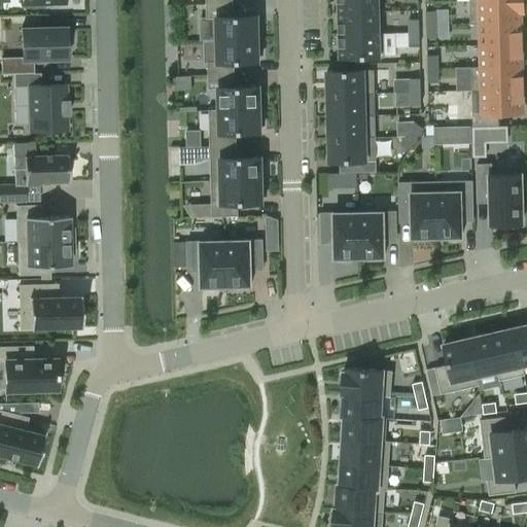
[(22,0),(23,9),(42,8),(42,5),(64,4),(64,0),(22,0)]
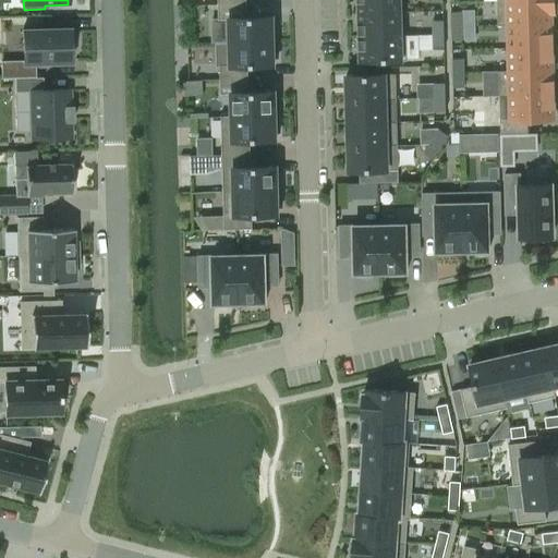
[(358,0),(359,13),(400,12),(399,0),(358,0)]
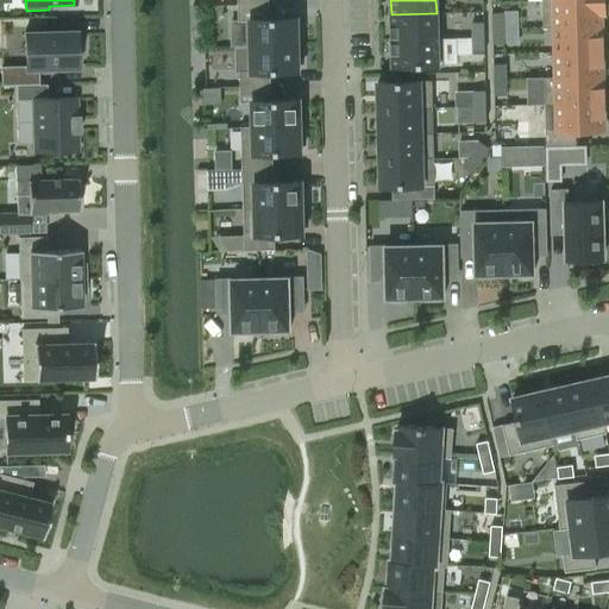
[(554,26),(601,25),(601,14),(604,13),(603,0),(576,0),(542,1),(542,27),(554,27),(554,26)]
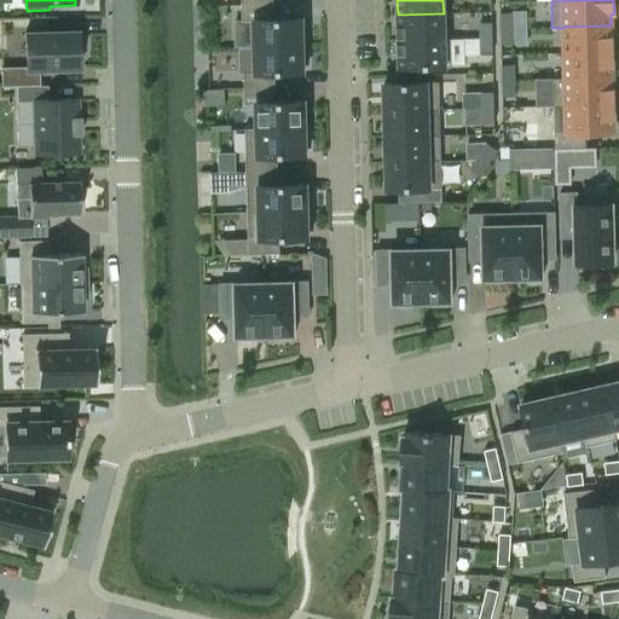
[(273,4),(242,5),(243,21),(254,21),(255,46),(307,45),(307,25),(302,25),(302,18),(273,18),(273,4)]
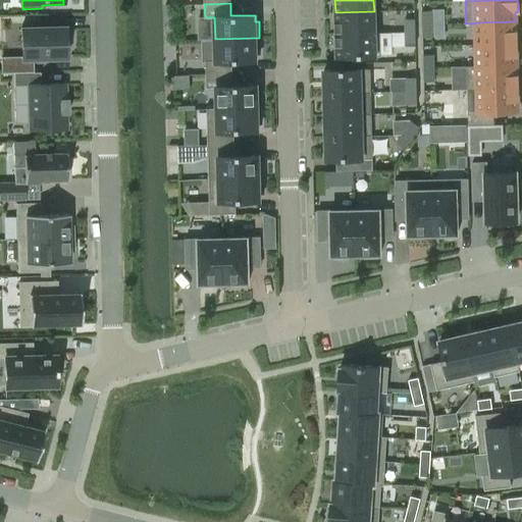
[(422,23),(433,23),(432,10),(422,10),(422,23)]
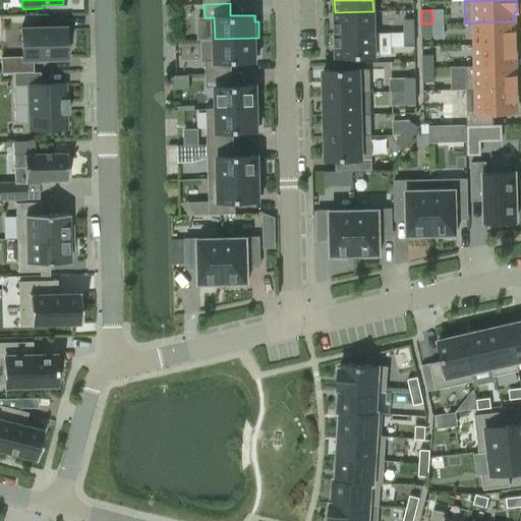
[(374,34),(374,33),(373,11),(335,12),(336,35),(374,34)]
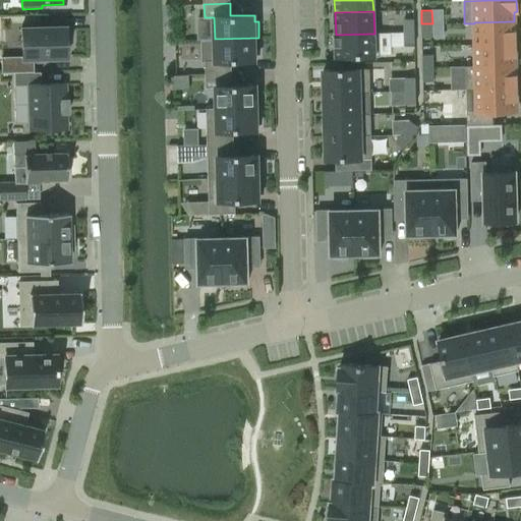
[(404,33),(414,32),(414,18),(404,19),(404,33)]
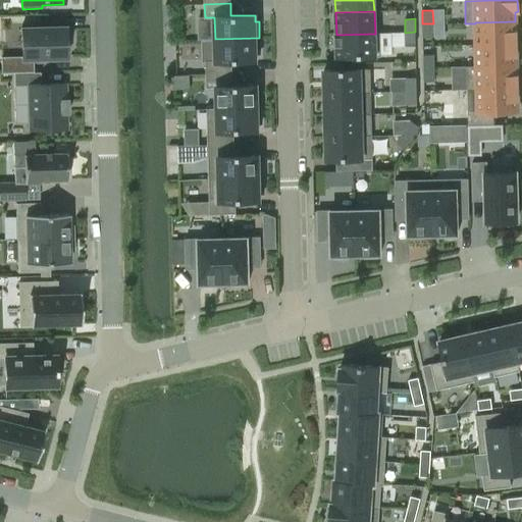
[(475,23),(476,45),(516,44),(515,21),(475,22),(475,23)]
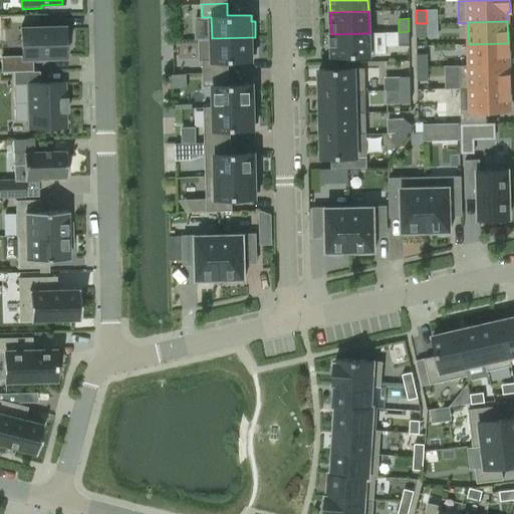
[(427,36),(427,23),(416,23),(417,37),(427,36)]
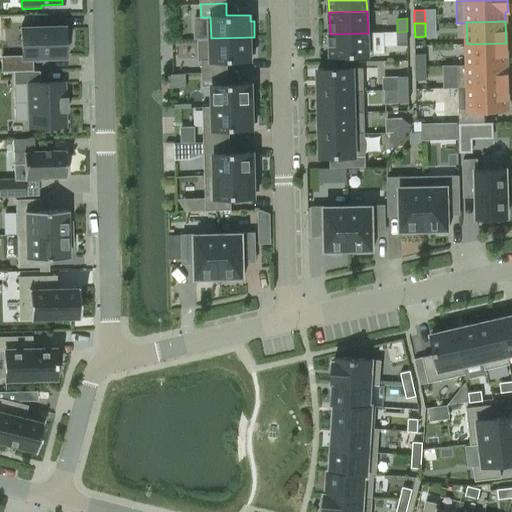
[(21,56),(1,57),(1,72),(13,71),(31,71),(31,57),(64,57),(63,44),(67,44),(67,30),(63,30),(63,26),(20,27),(21,56)]
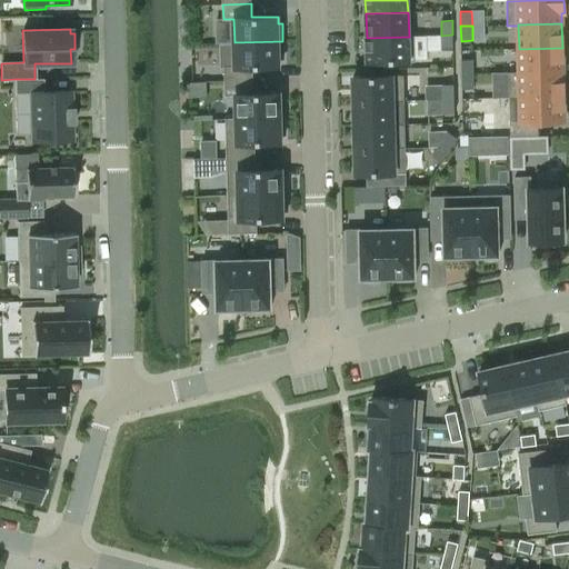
[(413,35),(409,36),(409,37),(367,38),(367,62),(415,61),(413,35)]
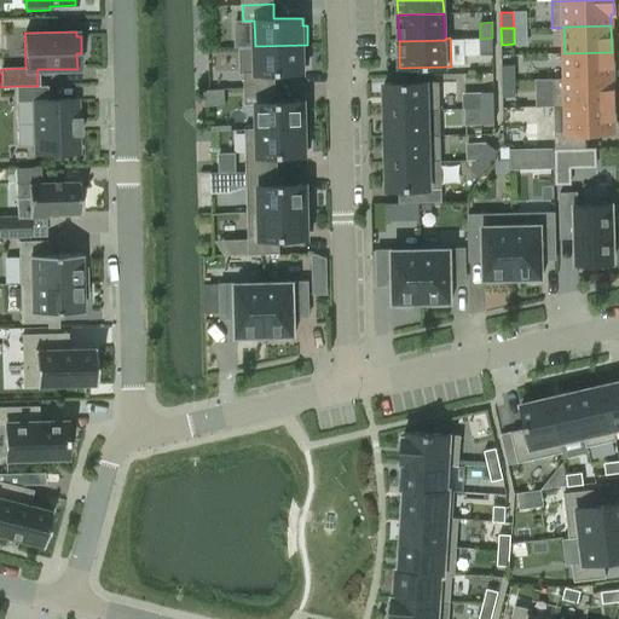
[(492,53),(492,38),(480,39),(480,55),(492,53)]
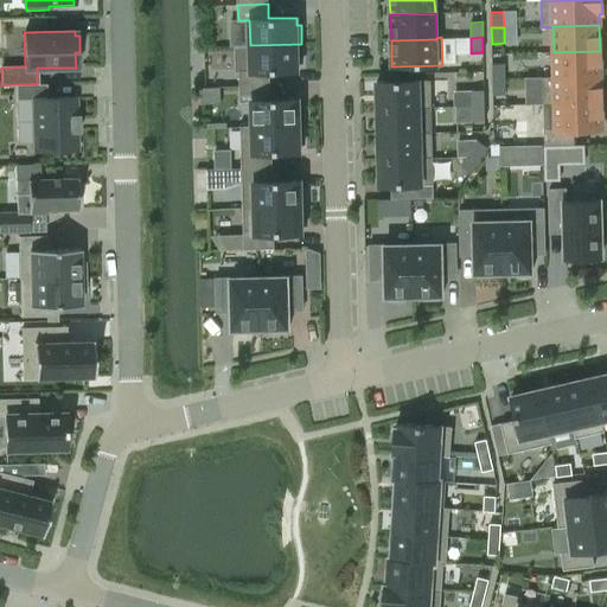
[(250,70),(240,71),(240,87),(269,85),(269,71),(298,71),(298,63),(301,63),(301,44),(250,45),(250,70)]
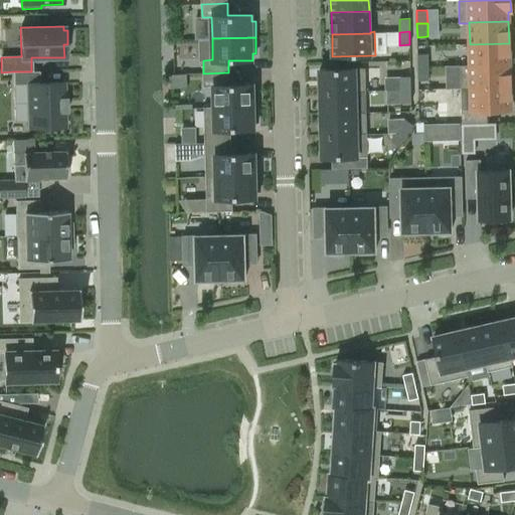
[(509,43),(470,44),(470,64),(470,65),(509,64),(509,43)]
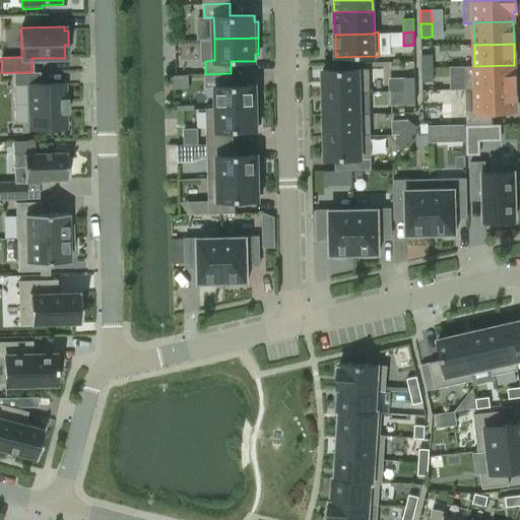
[(421,55),(421,68),(432,67),(432,54),(421,55)]
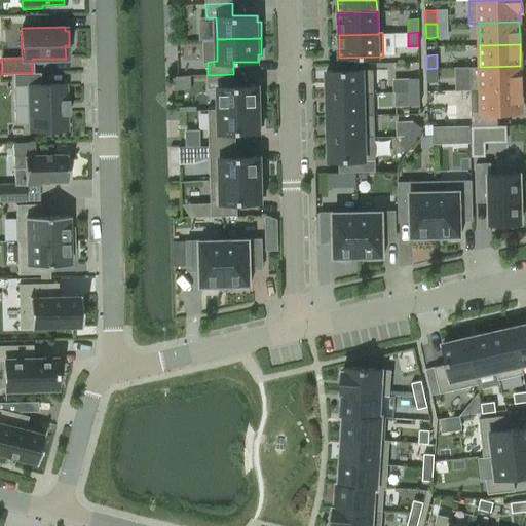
[(521,88),(520,66),(480,67),(480,66),(471,67),(471,90),(481,90),(481,89),(521,88)]
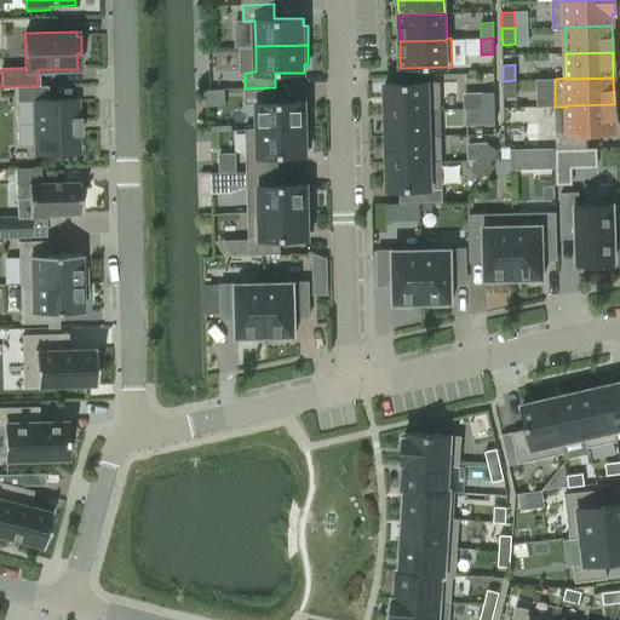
[(515,80),(503,81),(504,97),(516,97),(515,80)]
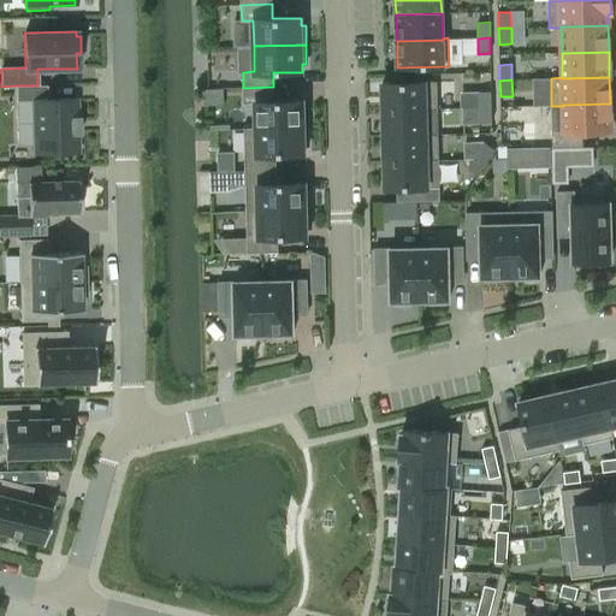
[(437,81),(383,83),(383,110),(438,108),(437,81)]
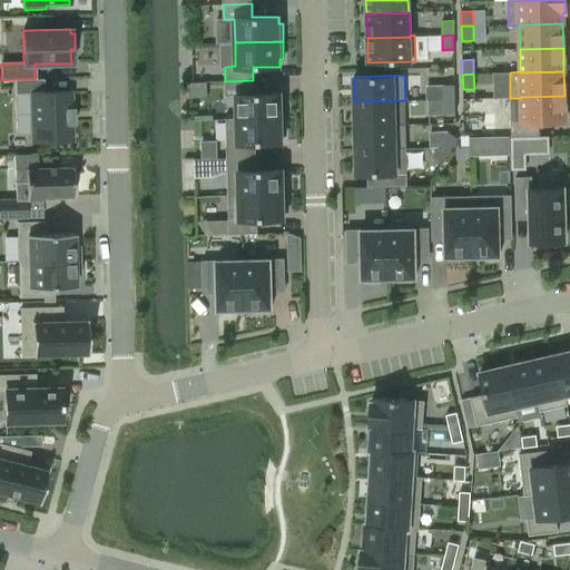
[(35,79),(15,79),(15,89),(15,95),(16,134),(32,134),(32,141),(71,140),(71,114),(70,92),(45,92),(45,79),(35,79)]
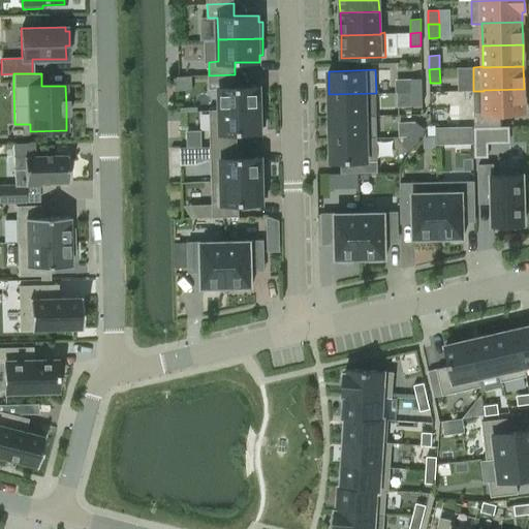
[(235,74),(209,75),(209,89),(219,89),(219,110),(219,111),(265,110),(263,93),(260,93),(260,86),(236,87),(235,74)]
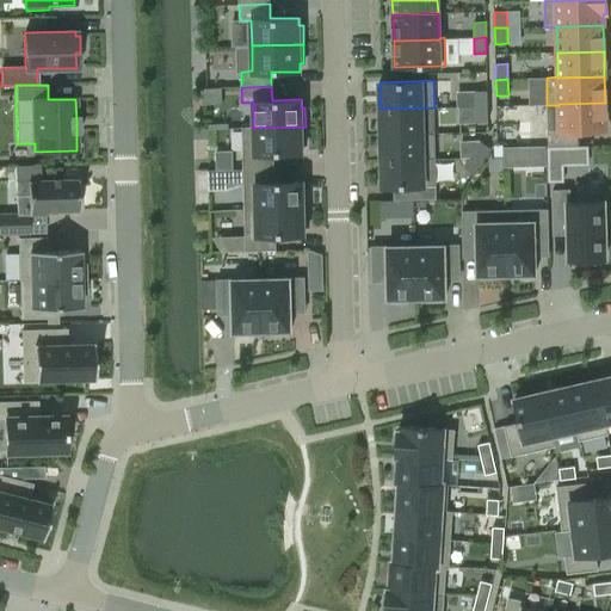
[(475,91),(476,106),(488,106),(487,91),(475,91)]
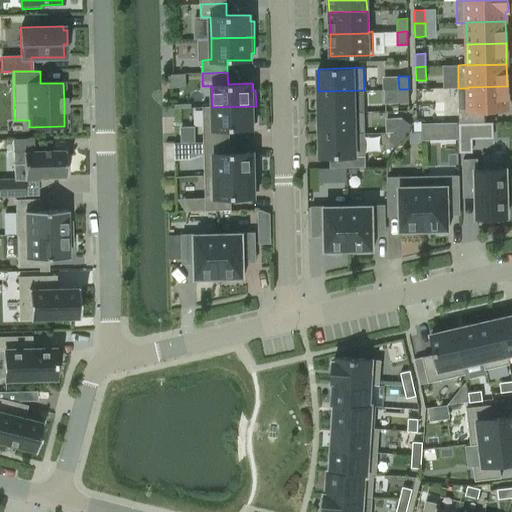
[(507,109),(507,86),(468,87),(468,88),(468,108),(459,108),(459,122),(485,122),(484,109),(507,109)]
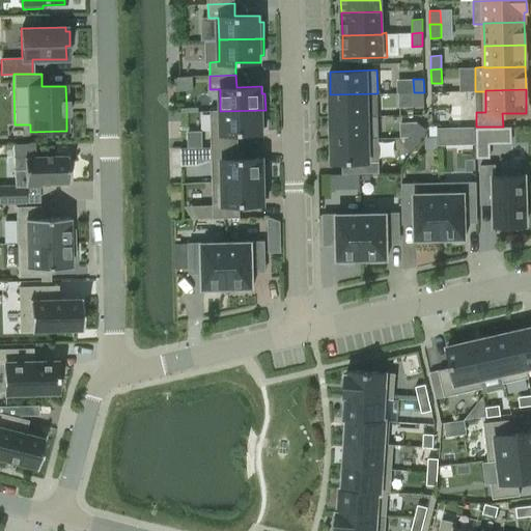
[(424,92),(414,92),(414,106),(424,106),(424,92)]
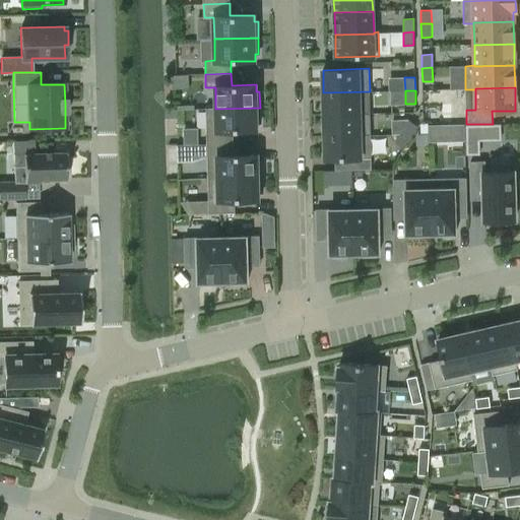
[(370,91),(323,92),(324,115),(360,114),(370,113),(370,92),(370,91)]
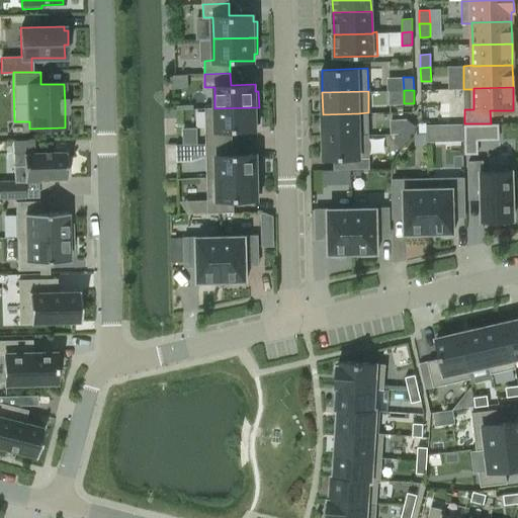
[(214,107),(205,107),(206,143),(232,143),(232,131),(256,130),(256,123),(258,123),(259,123),(259,107),(214,108),(214,107)]
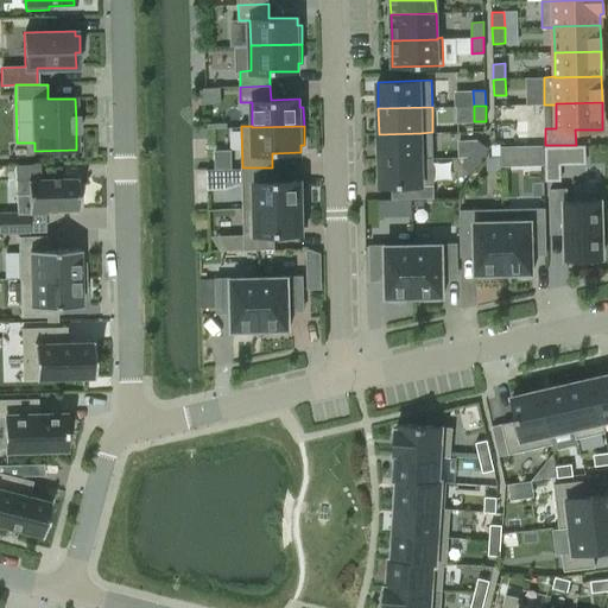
[(420,133),(379,134),(379,159),(422,158),(422,157),(420,133)]
